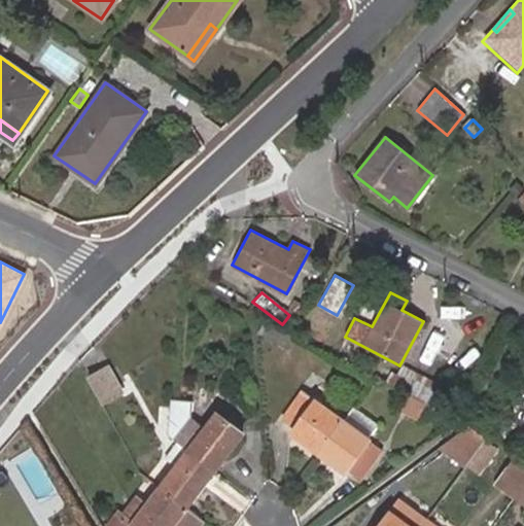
[(298,315),(303,305),(293,300),(287,310),(298,315)]
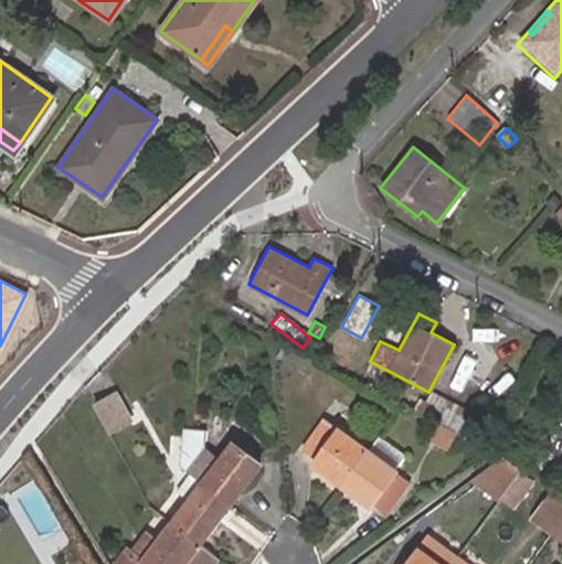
[(480,394),(496,365),(468,350),(453,379),(480,394)]
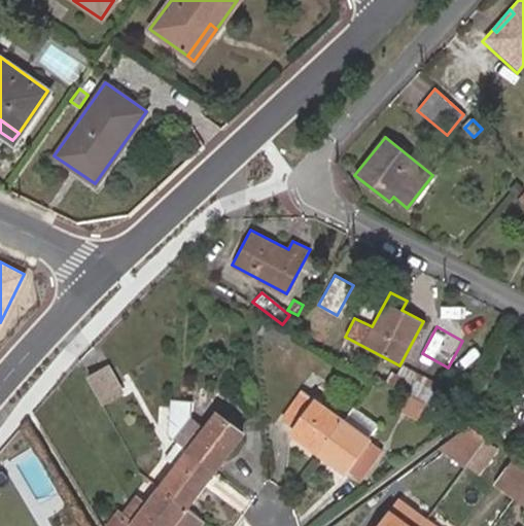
[(108,364),(88,377),(102,404),(123,391),(108,364)]
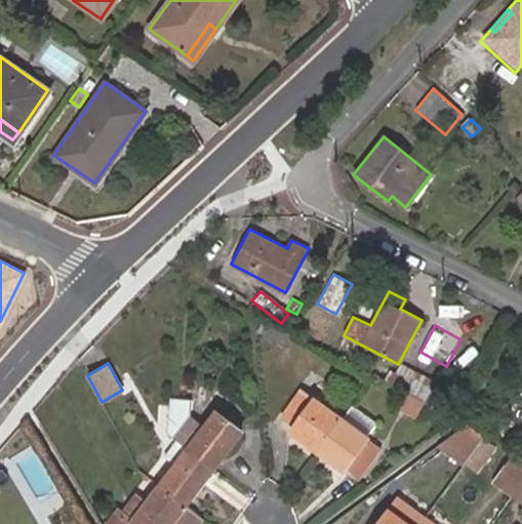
[(378,363),(373,374),(455,418),(462,406),(430,390),(434,381),(398,364),(394,371),(378,363)]
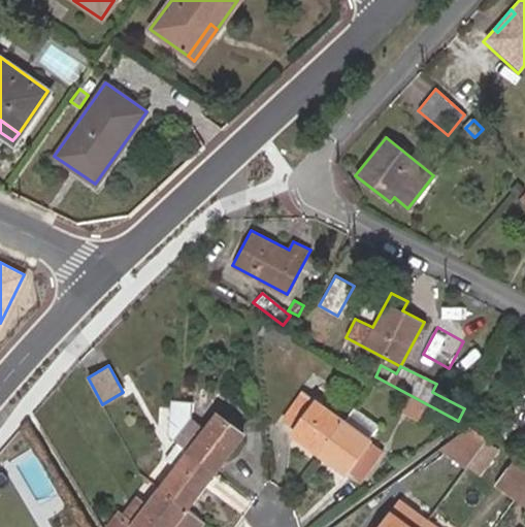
[(289,433),(317,454),(342,420),(301,390),(282,418),(294,427),(289,433)]
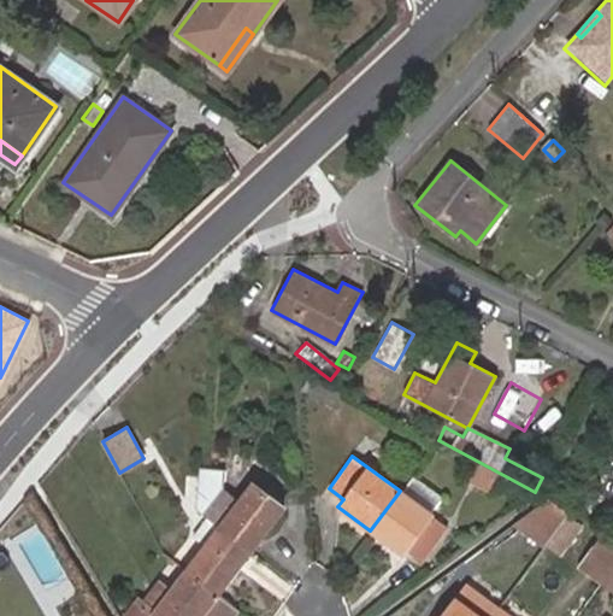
[(485,490),(494,474),(476,464),(467,480),(485,490)]
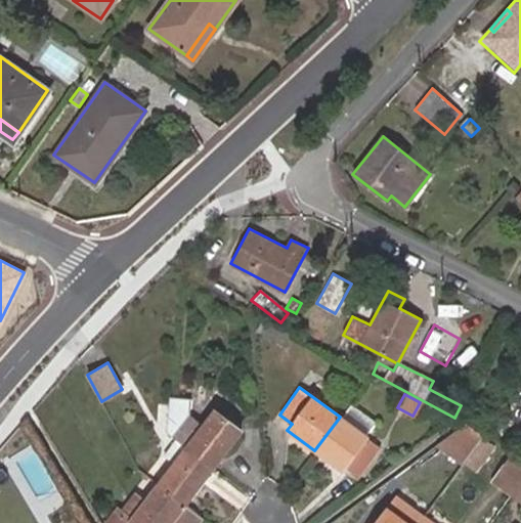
[(189,398),(169,396),(165,432),(175,439),(214,469),(243,431),(215,407),(202,424),(188,413),(189,398)]
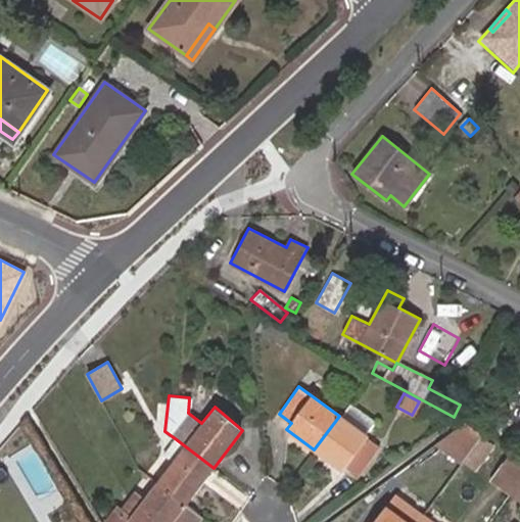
[(361,415),(347,405),(339,416),(314,449),(343,471),(345,468),(356,475),(378,446),(367,438),(368,436),(352,426),(361,415)]
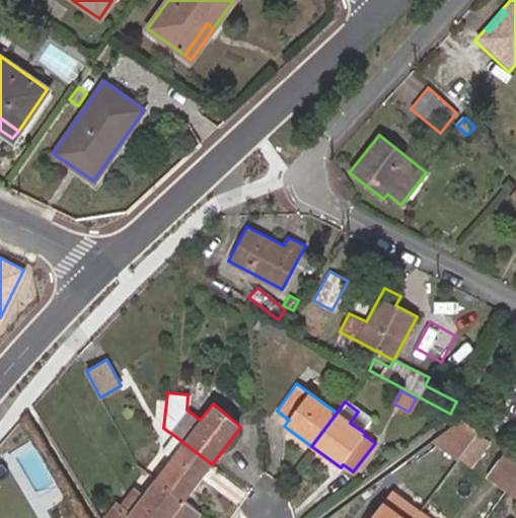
[(475,435),(457,421),(429,442),(439,450),(443,444),(460,456),(475,435)]
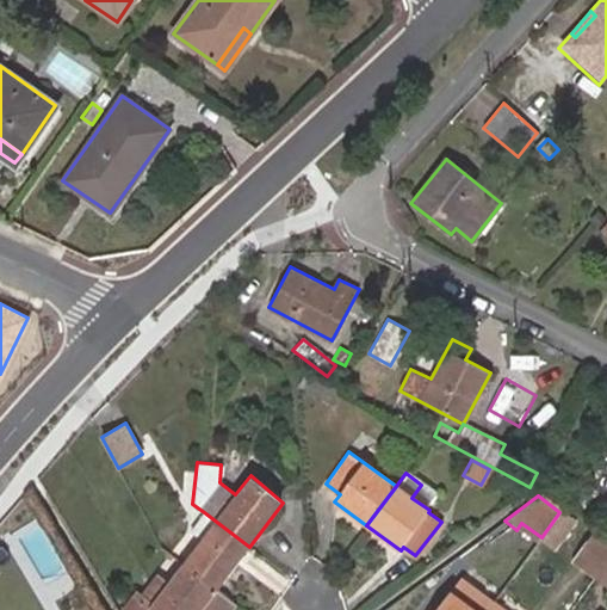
[(575,519),(562,509),(559,512),(542,537),(553,547),(575,519)]
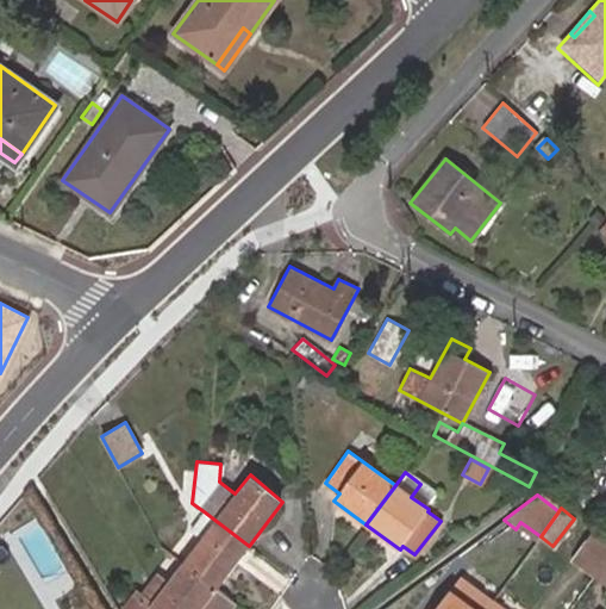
[(201,538),(182,563),(217,589),(249,546),(204,511),(189,529),(201,538)]
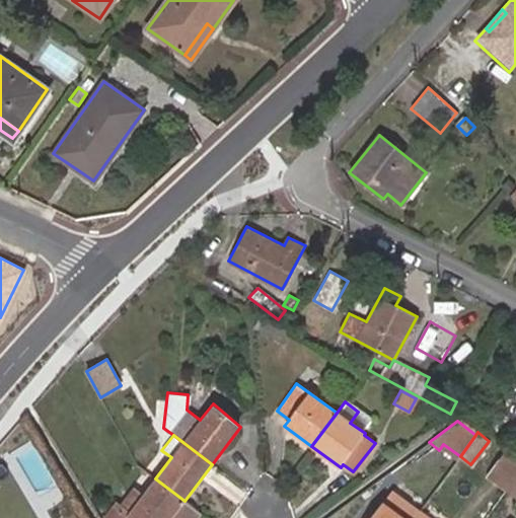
[(504,491),(515,473),(515,455),(506,449),(486,476),(504,491)]
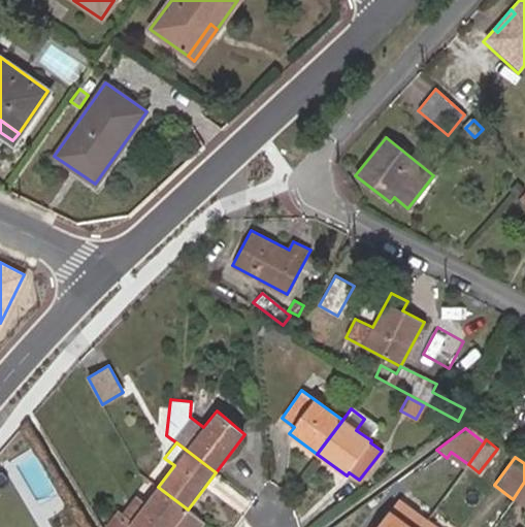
[(524,482),(513,499),(524,507),(524,482)]
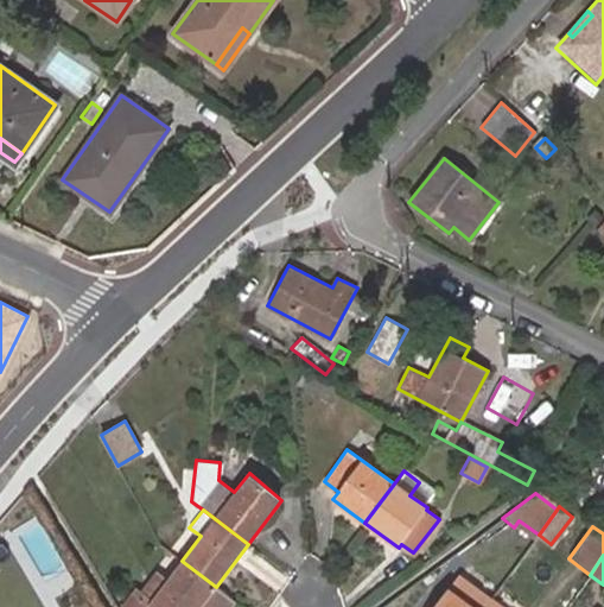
[(222,606),(229,598),(216,587),(182,561),(182,562),(176,570),(166,582),(148,605),(137,596),(127,606),(222,606)]
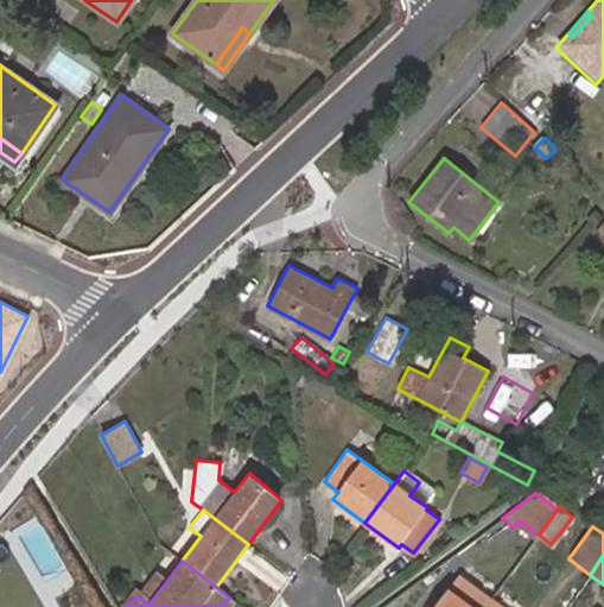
[(148,605),(166,582),(165,581),(154,573),(138,595),(137,596),(148,605)]
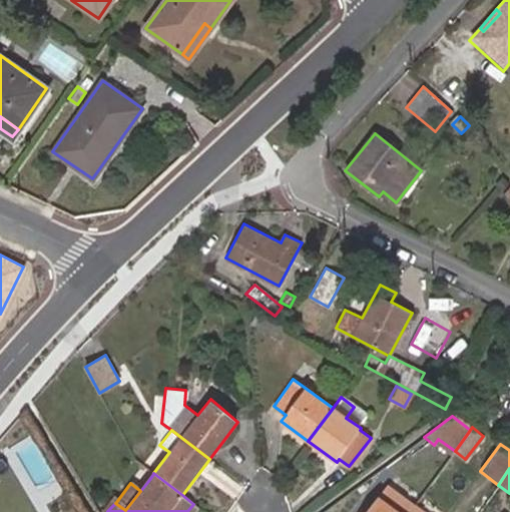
[(368,511),(410,511),(416,505),(416,504),(389,484),(368,511)]
